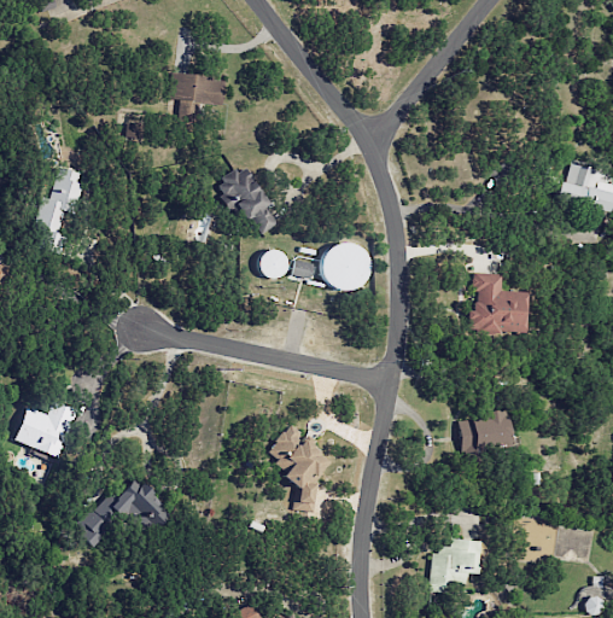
[(227,79),(177,73),(174,99),(223,104),(227,79)]
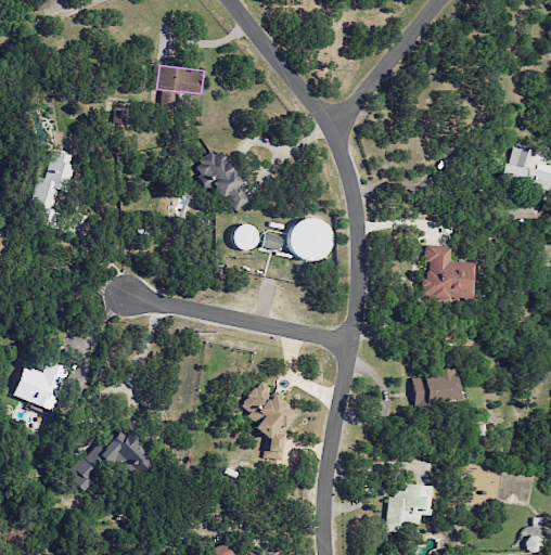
[(116,125),(125,125),(125,111),(116,111),(116,125)]
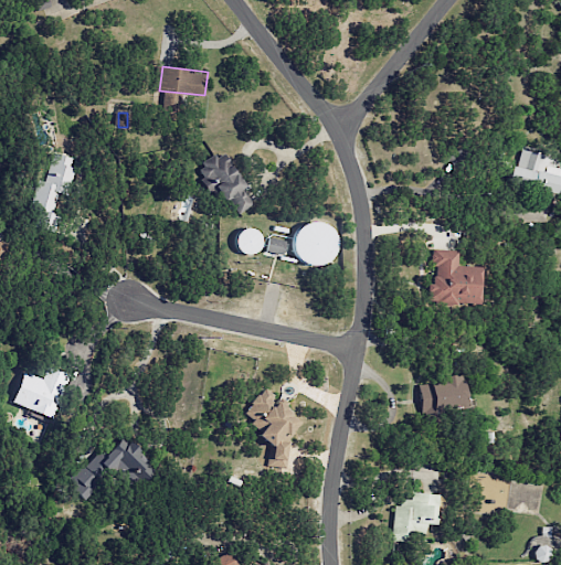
[(558,193),(560,183),(560,168),(549,166),(551,156),(524,149),(520,167),(514,166),(510,182),(558,193)]
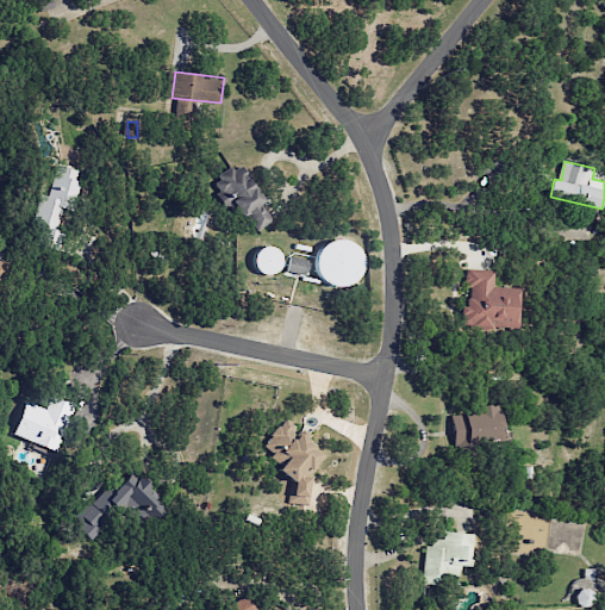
[(261,230),(278,219),(242,163),(217,180),(242,219),(250,213),(261,230)]
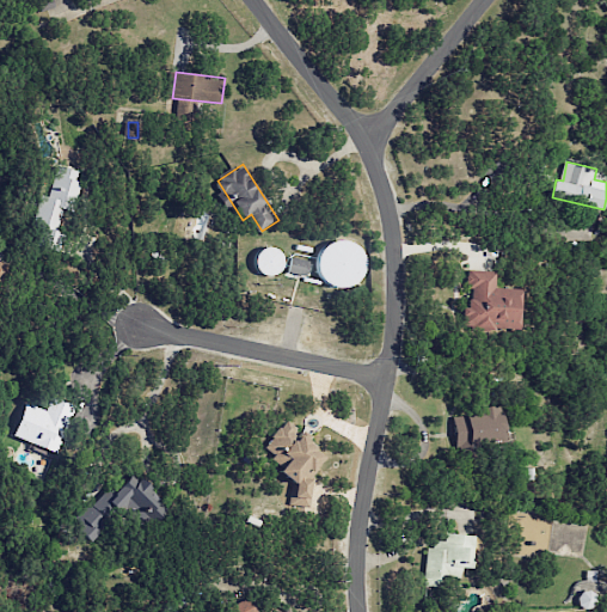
[(50,196),(42,194),(32,228),(42,231),(40,243),(56,248),(67,208),(77,210),(84,182),(79,181),(81,171),(59,165),(50,196)]
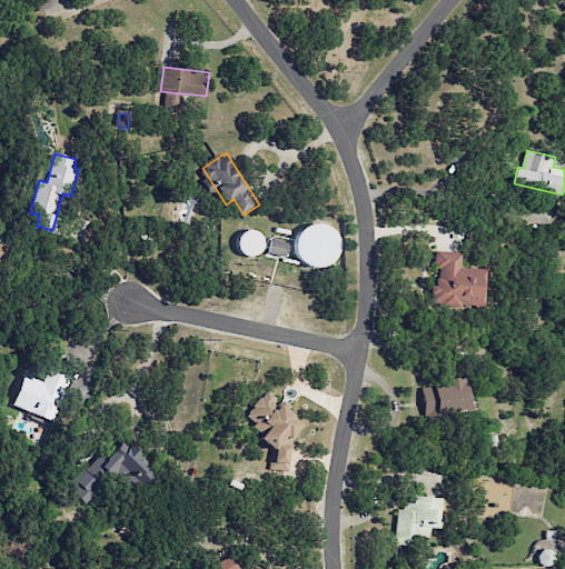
[(298,265),(338,266),(339,226),(299,225),(298,265)]
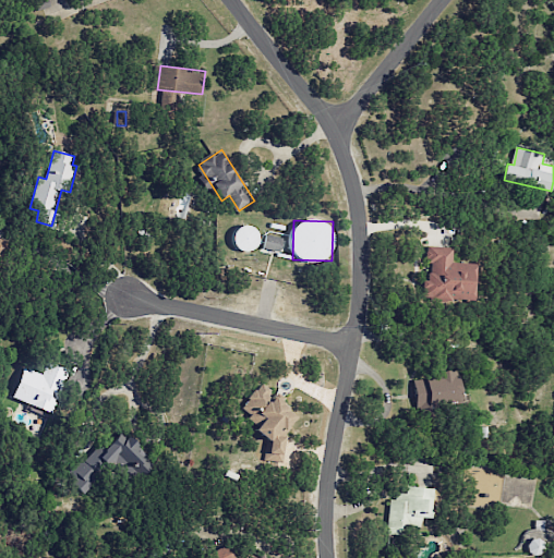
[(257,225),(236,226),(237,251),(259,250),(257,225)]
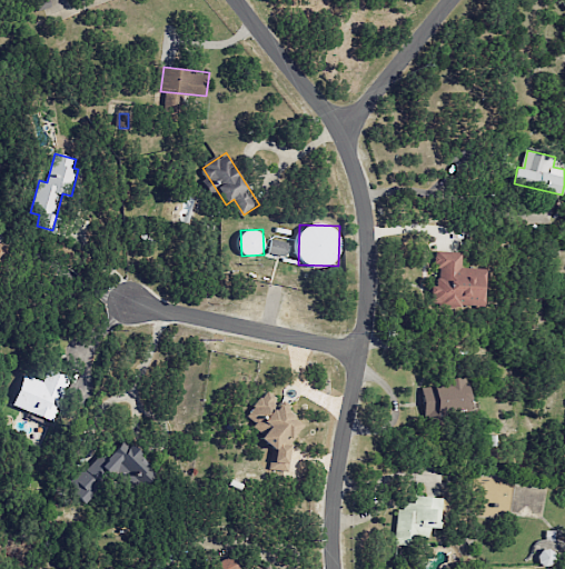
[(0,266),(9,247),(0,242),(0,266)]
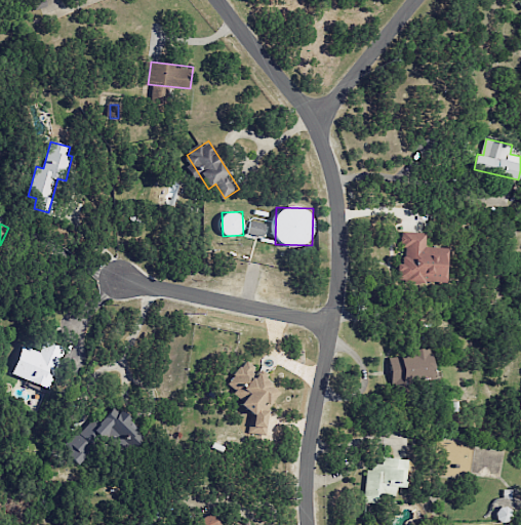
[(449,247),(427,247),(428,233),(403,232),(403,247),(406,247),(405,264),(400,263),(399,283),(448,285),(449,247)]
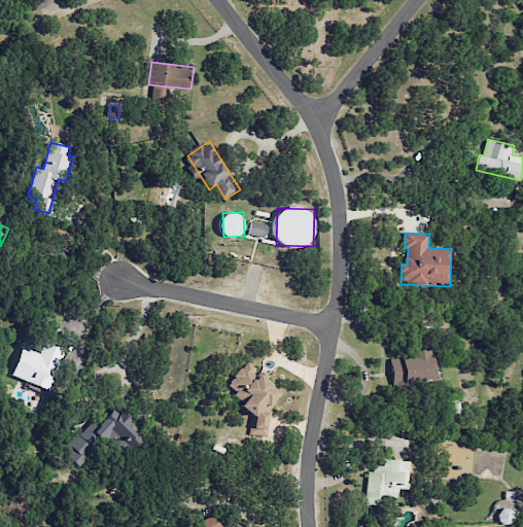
[(12,376),(50,390),(66,349),(46,341),(41,353),(24,347),(12,376)]
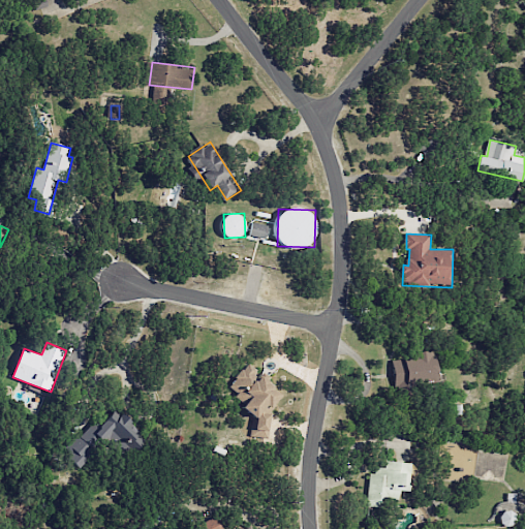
[(417,359),(395,360),(396,384),(437,382),(435,350),(415,351),(417,359)]
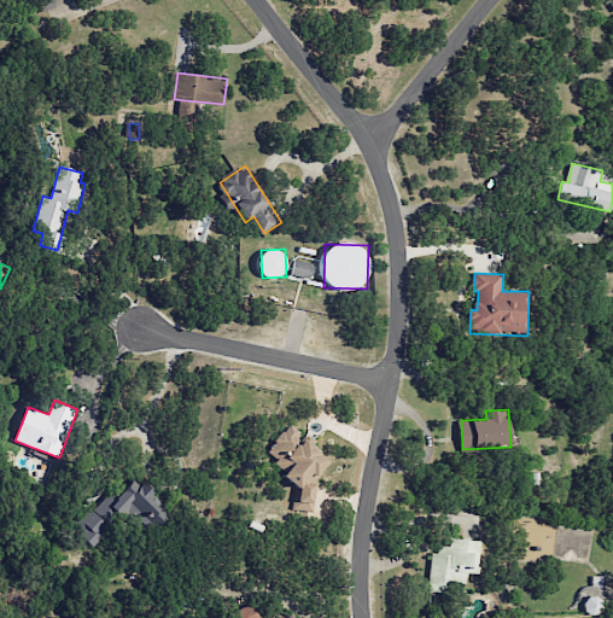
[(315,512),(323,445),(298,442),(301,429),(280,425),(274,465),(285,467),(282,479),(296,482),(292,508),(315,512)]
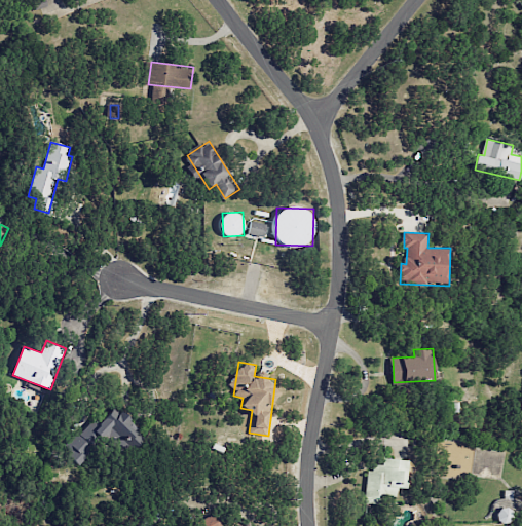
[(80,464),(111,438),(126,456),(147,438),(118,406),(100,422),(96,418),(64,447),(80,464)]
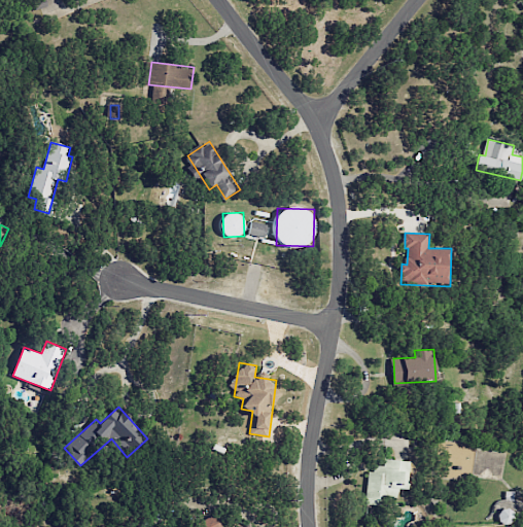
[(409,460),(384,459),(384,465),(371,465),(369,502),(397,503),(398,488),(408,489),(409,460)]
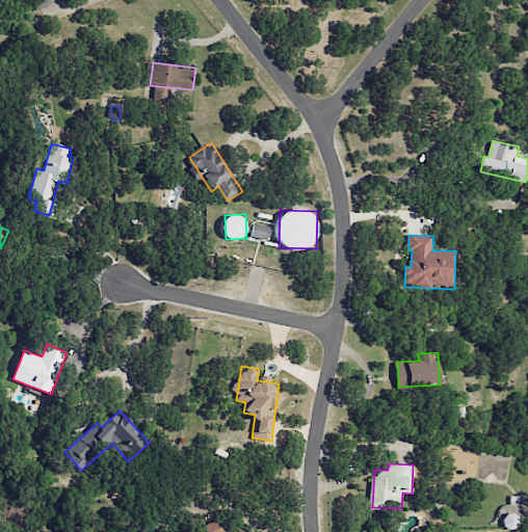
[(226,531),(221,519),(200,527),(202,530),(196,531),(226,531)]
